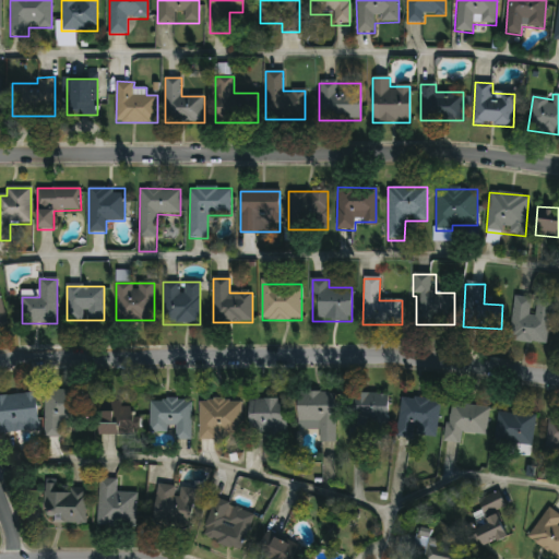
[(0,328),(9,325),(0,293),(0,328)]
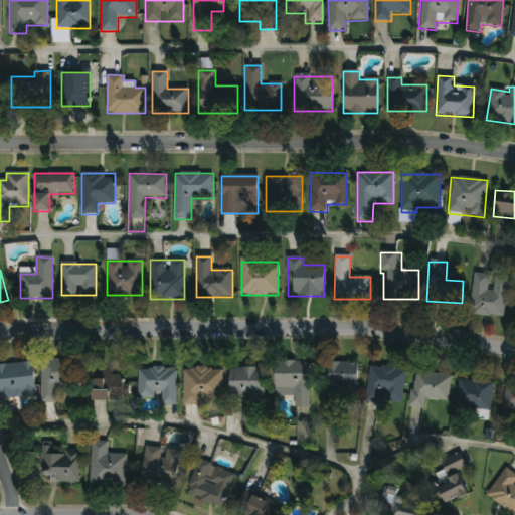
[(470,315),(474,275),(491,277),(507,278),(503,318),(470,315)]
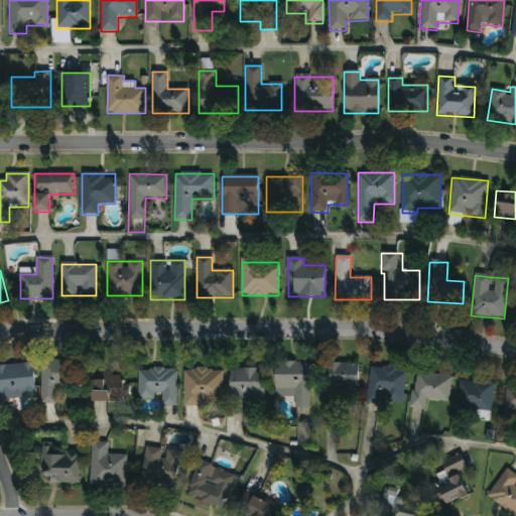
[(40,404),(40,361),(75,361),(75,387),(56,387),(56,404),(40,404)]
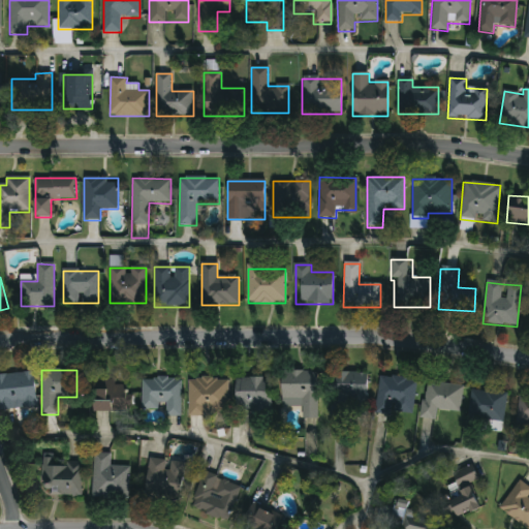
[(303,418),(303,407),(282,407),(282,372),(318,372),(318,418),(303,418)]
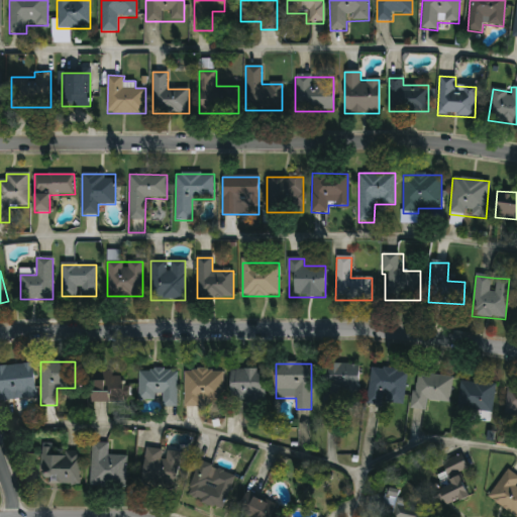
[(0,366),(32,365),(35,398),(0,400),(0,366)]
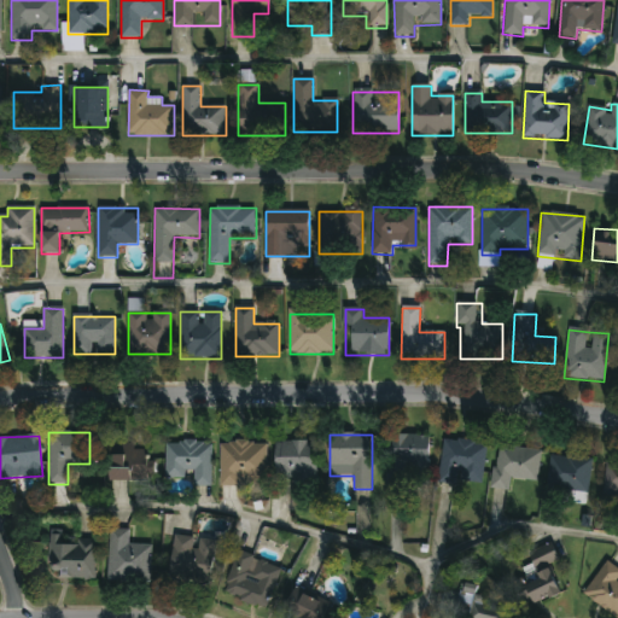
[(429,436),(429,485),(386,485),(386,436),(429,436)]
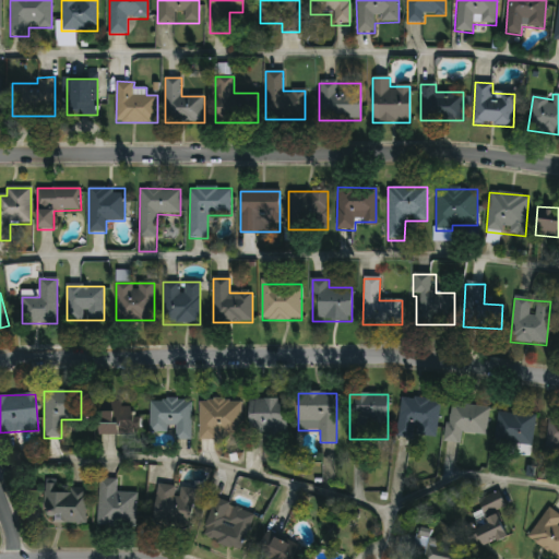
[(171,440),(171,433),(151,433),(150,400),(191,400),(191,440),(171,440)]
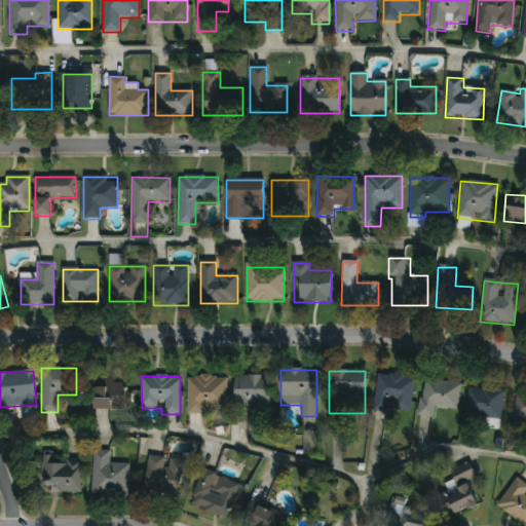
[(269,376),(269,410),(234,410),(234,376),(269,376)]
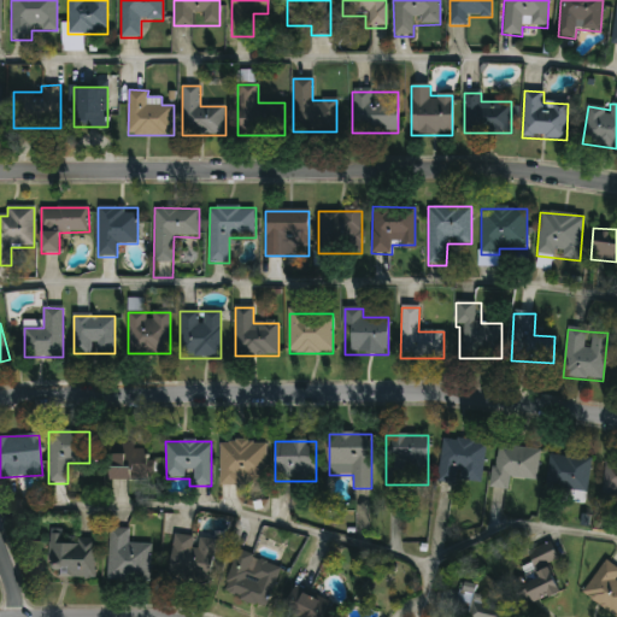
[(485,442),(482,486),(440,483),(441,441),(485,442)]
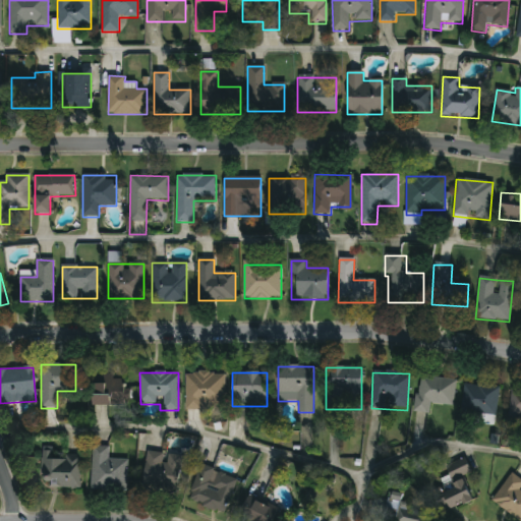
[(225,407),(185,407),(185,373),(224,373),(225,407)]
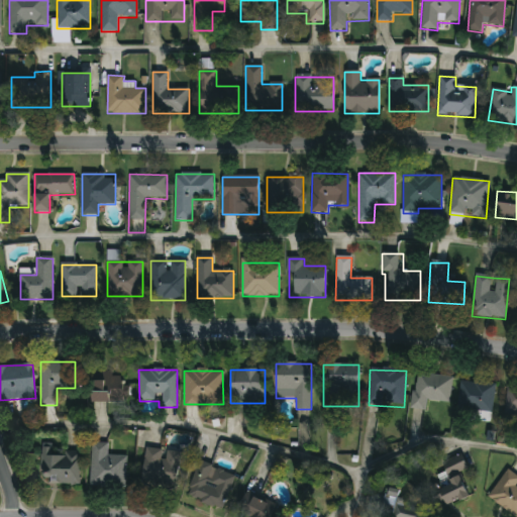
[(412,409),(416,373),(453,378),(450,403),(428,400),(427,411),(412,409)]
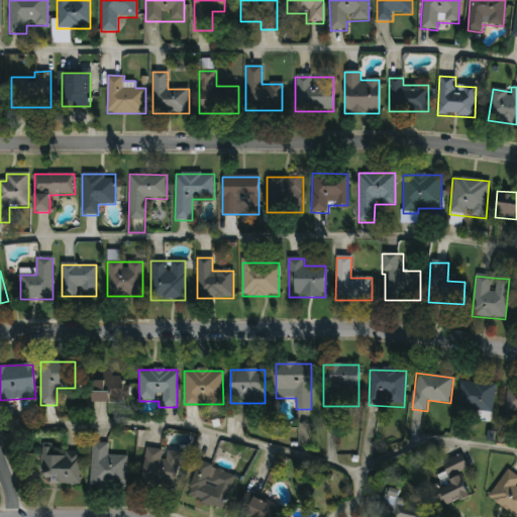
[(123,403),(90,403),(90,376),(123,376),(123,403)]
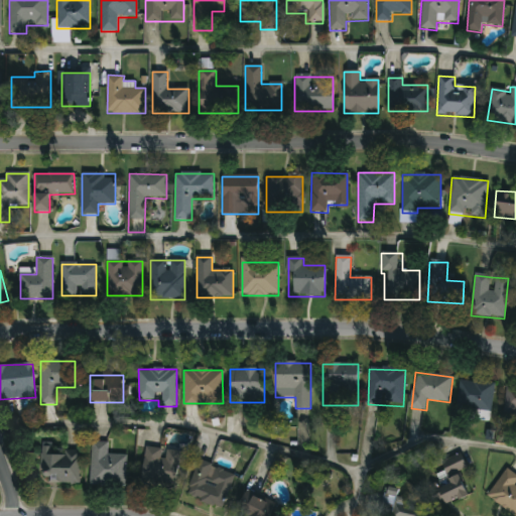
[(495,384),(491,413),(457,409),(461,379),(495,384)]
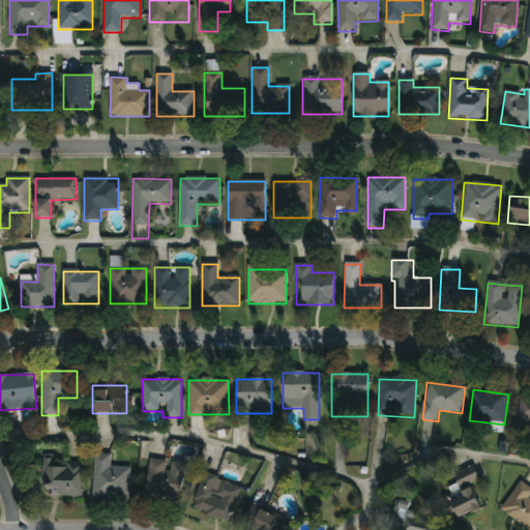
[(520,396),(529,396),(529,424),(517,423),(520,396)]
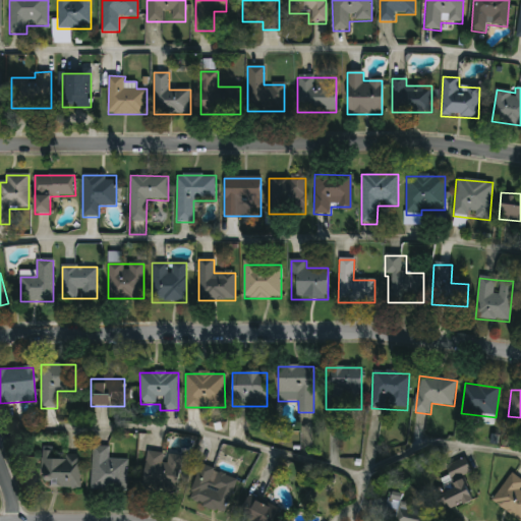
[(91,490),(92,447),(109,448),(108,460),(127,460),(127,491),(91,490)]
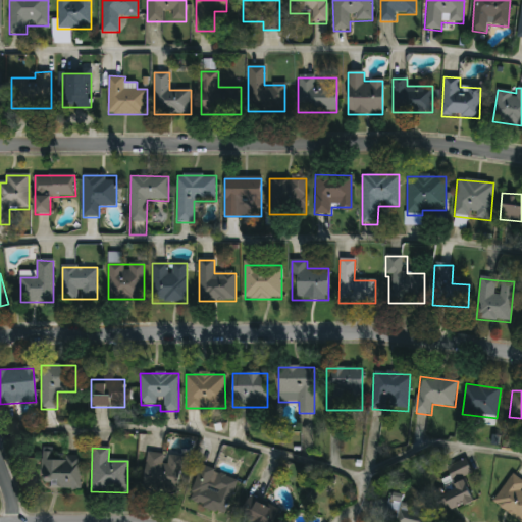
[(42,490),(42,453),(81,453),(81,490),(42,490)]
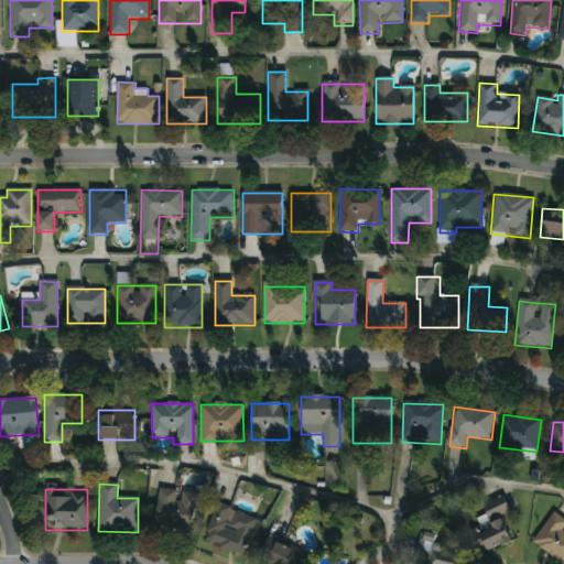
[(193,533),(153,528),(159,489),(198,495),(193,533)]
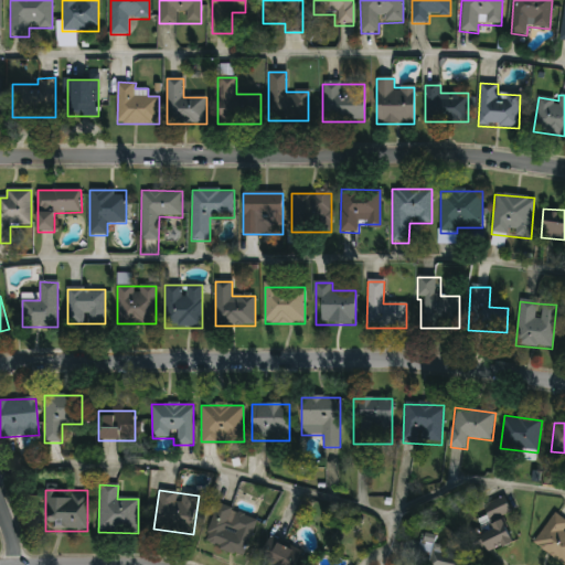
[(511,544),(478,556),(469,531),(489,524),(484,509),(505,502),(510,514),(502,518),(511,544)]
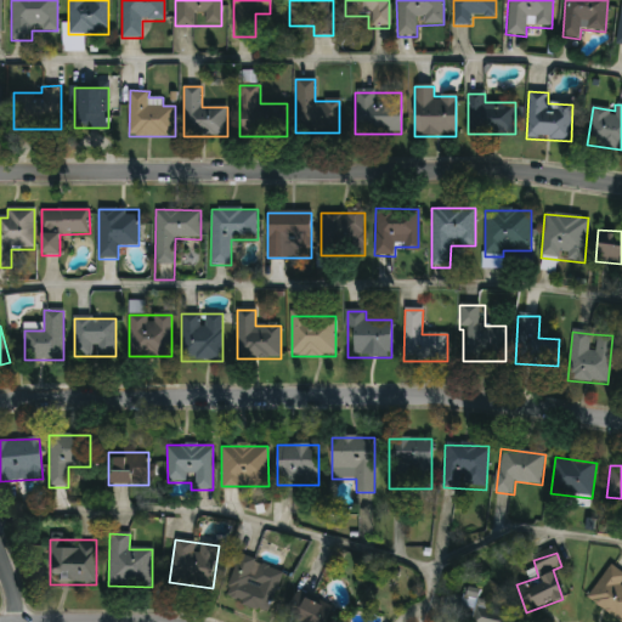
[(270,615),(225,599),(238,557),(283,571),(270,615)]
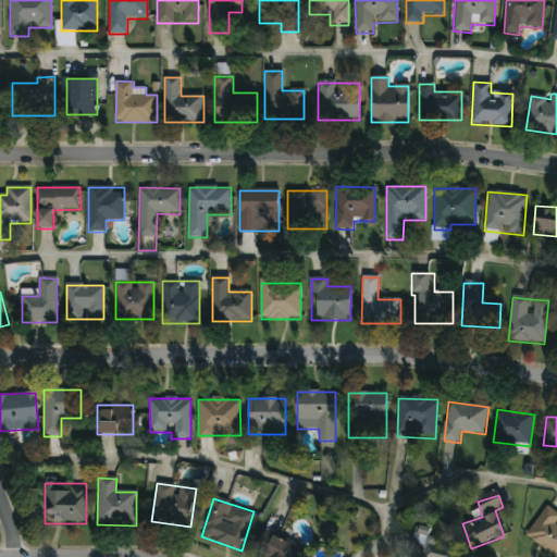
[(556,556),(525,536),(547,506),(556,512),(556,556)]
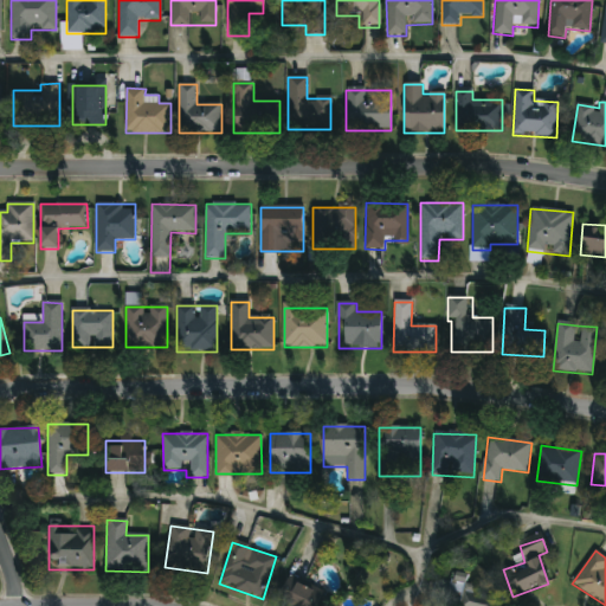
[(316,605),(279,605),(276,604),(290,579),(322,598),(316,605)]
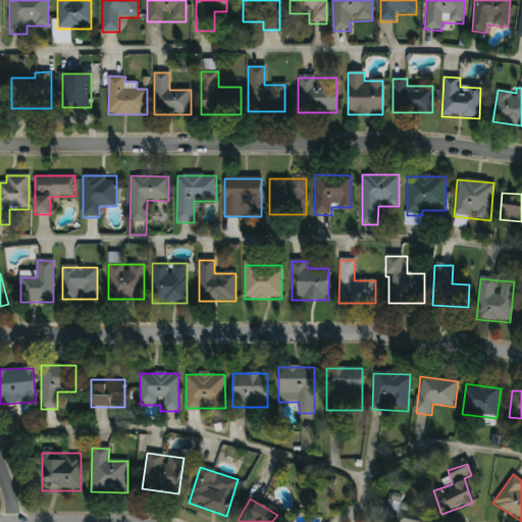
[(396,521),(400,505),(409,506),(407,514),(438,519),(437,521),(396,521)]
